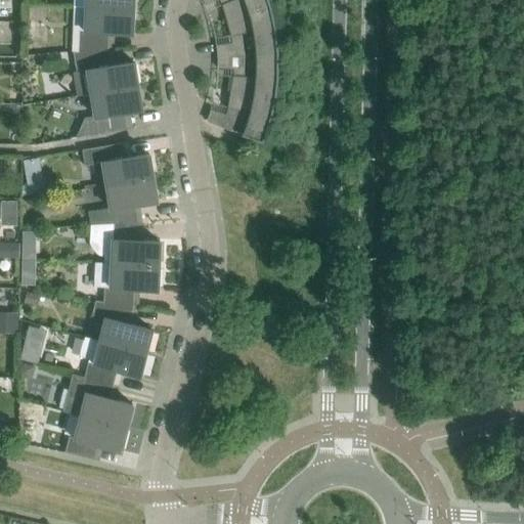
[(73,0),(74,6),(86,7),(133,9),(133,0),(73,0)]
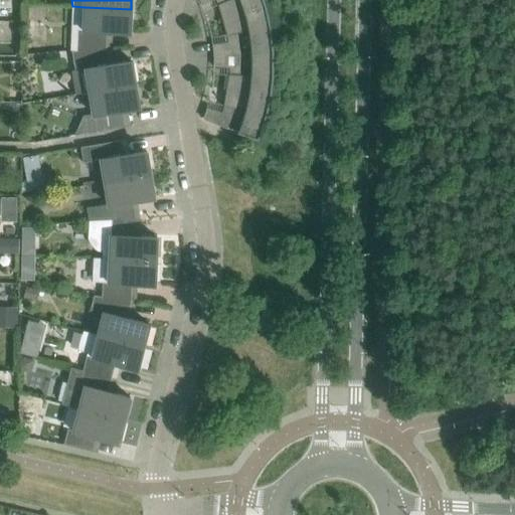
[(199,0),(202,4),(210,0),(215,0),(218,4),(217,4),(222,19),(267,7),(264,0),(233,0),(229,2),(227,0),(199,0)]
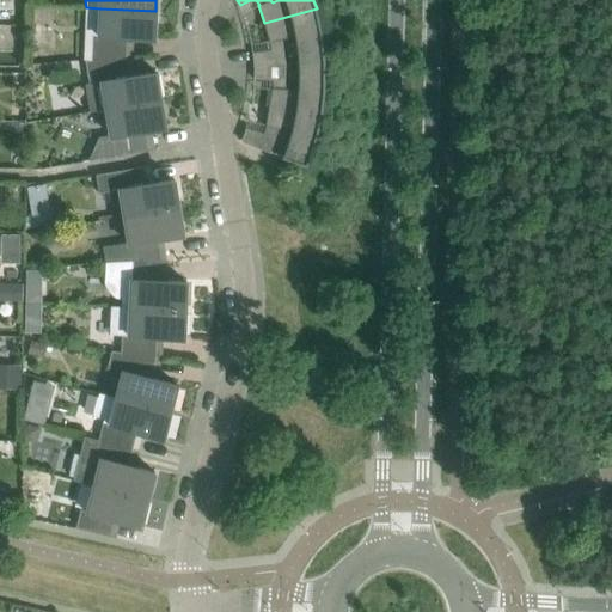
[(92,35),(91,59),(127,57),(128,38),(153,38),(154,38),(155,11),(101,8),(99,35),(92,35)]
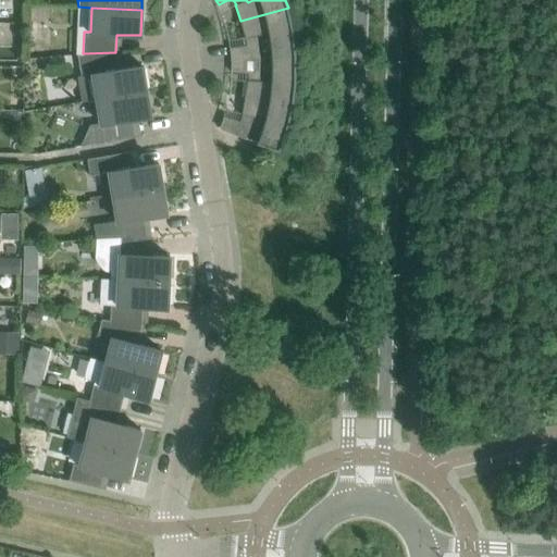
[(288,8),(240,21),(245,38),(246,45),(231,47),(232,60),(260,58),(259,52),(259,47),(258,41),(257,36),(270,34),(270,40),(271,46),(272,51),(272,58),(296,56),(293,28),(288,8)]
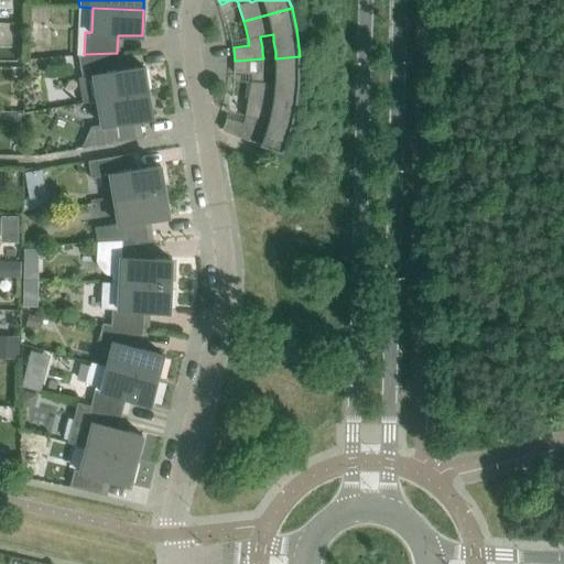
[(84,54),(78,55),(83,78),(94,76),(98,100),(149,91),(144,66),(119,71),(117,56),(117,53),(84,54)]
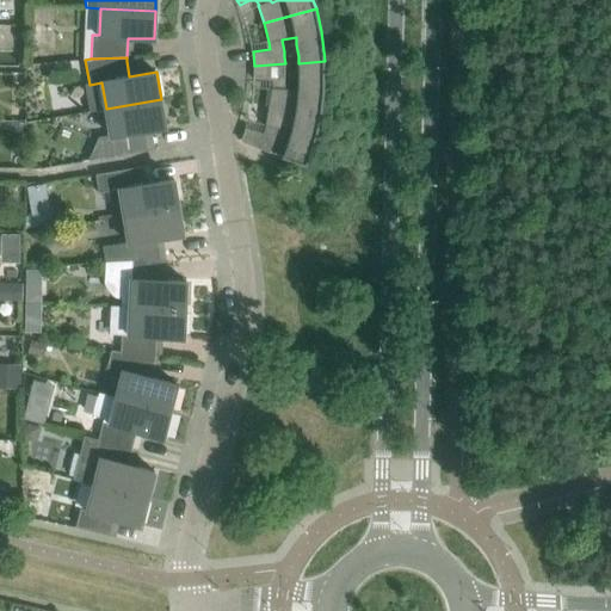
[(271,87),(269,106),(321,115),(325,92),(325,61),(298,63),(300,69),(300,76),(300,84),(300,91),(285,91),(285,84),(285,76),(285,71),(285,63),(254,66),(254,79),(271,80),(271,87)]
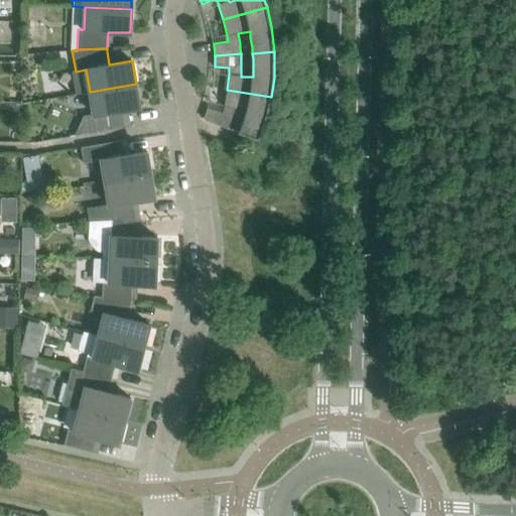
[(84,115),(76,134),(76,135),(91,132),(125,127),(123,110),(128,109),(138,107),(140,107),(136,84),(90,92),(94,114),(84,115)]
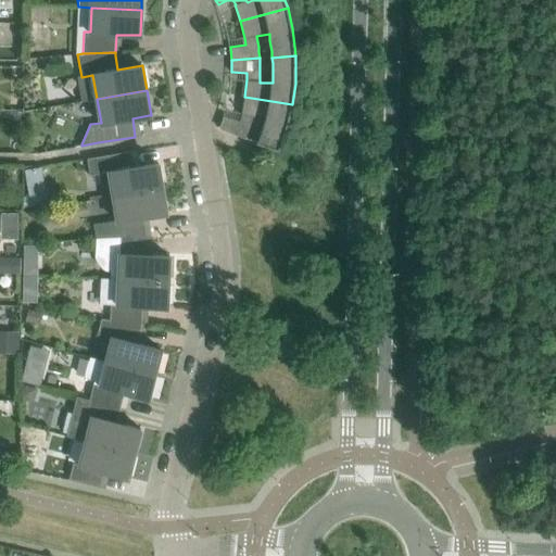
[(288,125),(292,104),(244,97),(241,113),(239,121),(224,115),(220,127),(218,126),(217,127),(225,130),(245,139),(253,118),(266,122),(265,128),(263,135),(261,139),(260,143),(258,144),(254,160),(253,161),(285,172),(290,156),(285,154),(279,152),(288,125)]
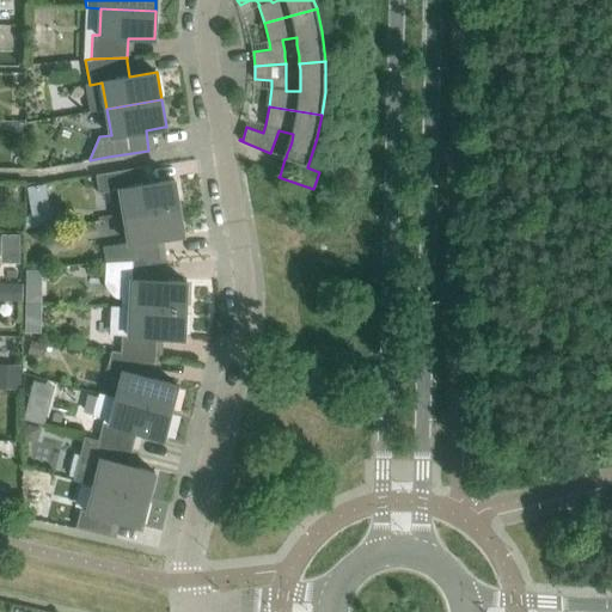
[(175,179),(173,179),(147,184),(145,166),(96,175),(99,194),(120,190),(124,216),(179,207),(175,179)]
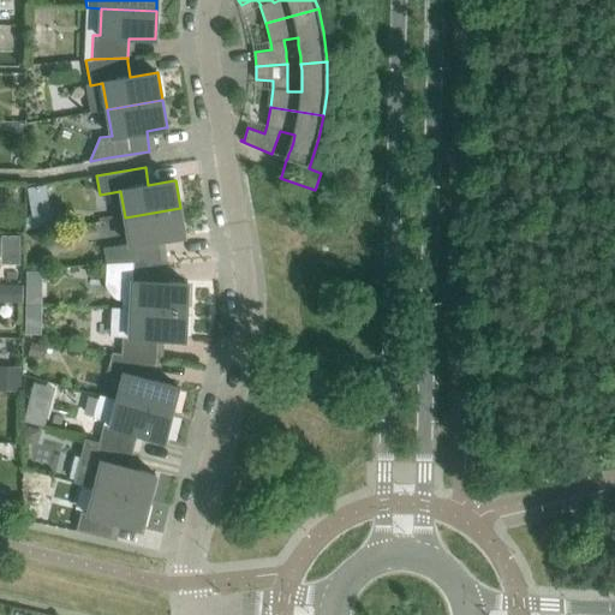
[(130,243),(103,248),(106,264),(161,261),(157,240),(165,239),(183,236),(185,236),(180,208),(125,218),(130,243)]
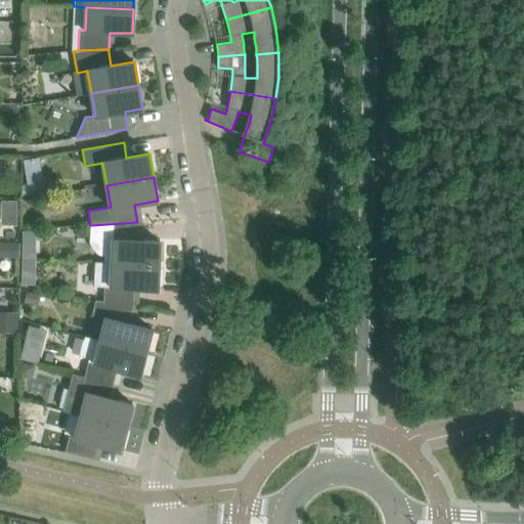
[(28,184),(29,193),(45,191),(43,180),(27,182),(28,184)]
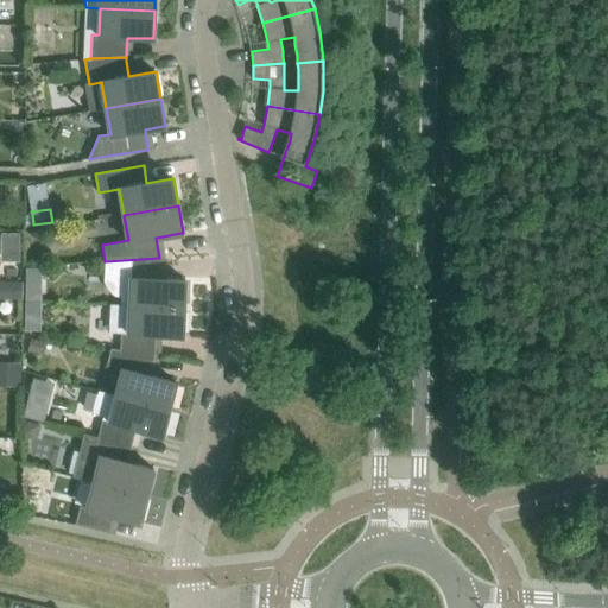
[(6,230),(5,259),(23,260),(24,232),(6,230)]
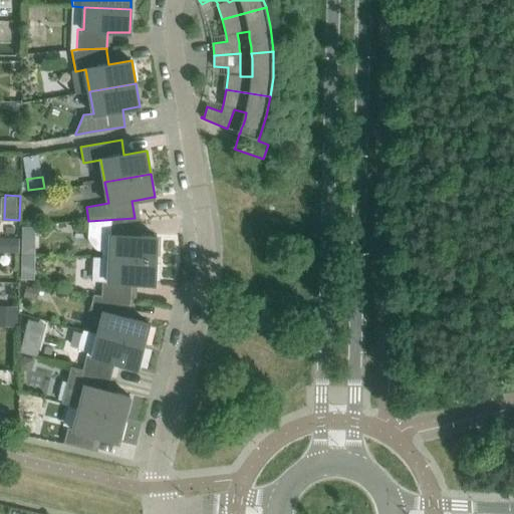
[(88,221),(88,237),(90,242),(94,248),(100,251),(101,251),(101,257),(156,260),(157,236),(156,236),(140,236),(134,235),(135,218),(88,221)]
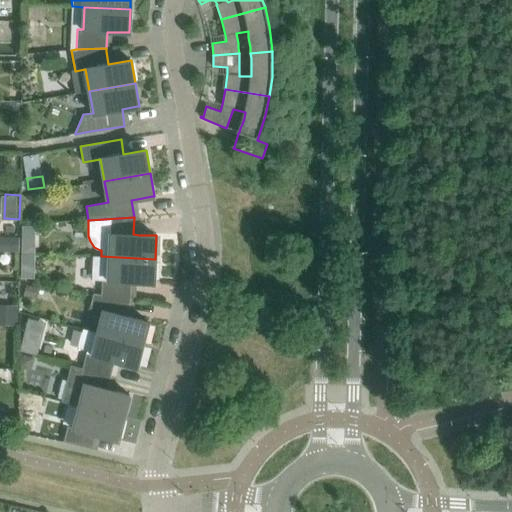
[(101,294),(130,298),(131,289),(131,281),(153,282),(154,282),(155,259),(101,256),(92,256),(92,278),(102,279),(101,289),(101,294)]
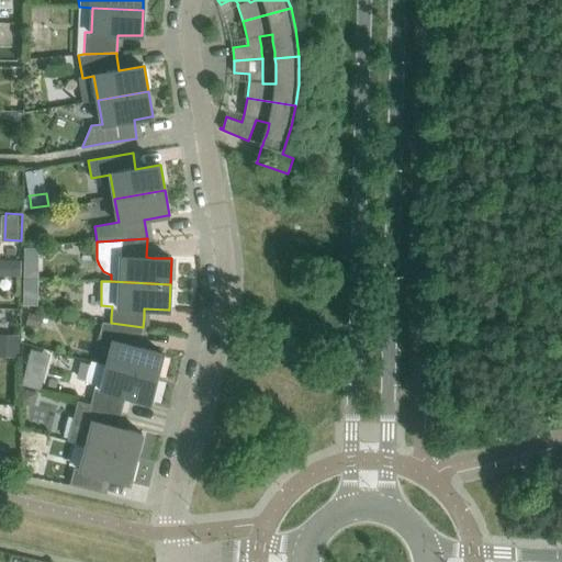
[(25,324),(37,327),(41,316),(29,313),(25,324)]
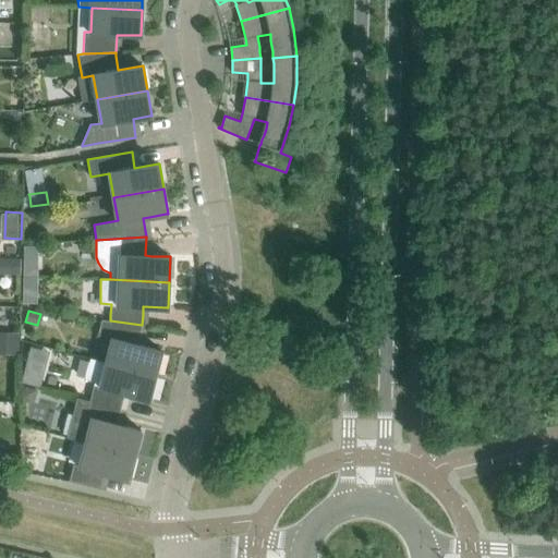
[(112,339),(107,362),(155,375),(161,350),(160,350),(137,344),(142,325),(110,320),(101,319),(97,335),(112,339)]
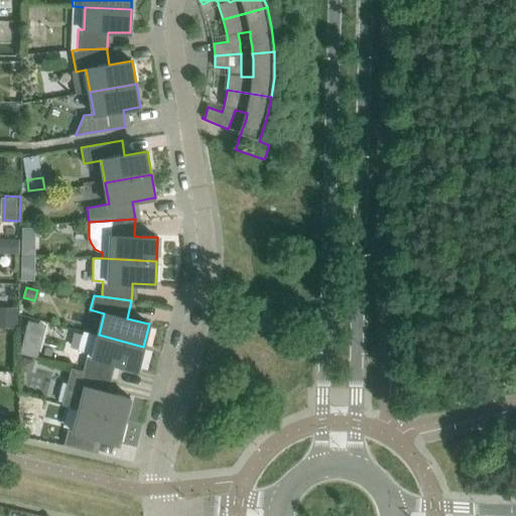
[(19,316),(0,315),(0,327),(19,328),(19,316)]
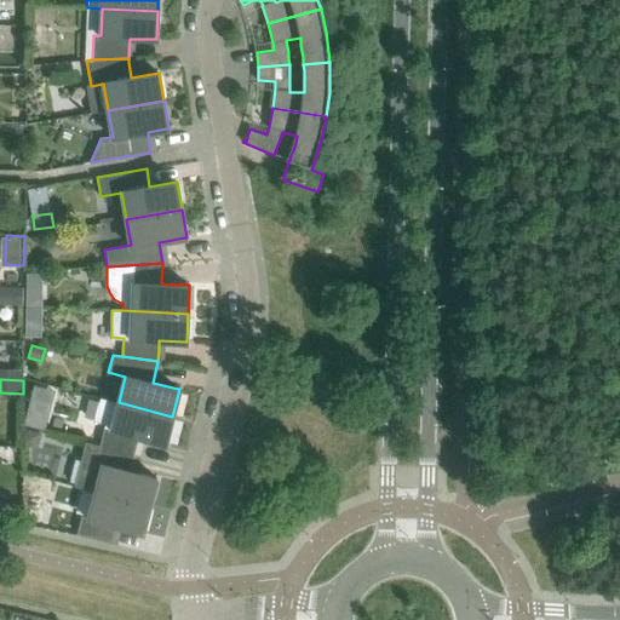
[(40,383),(27,383),(27,396),(34,396),(40,391),(40,383)]
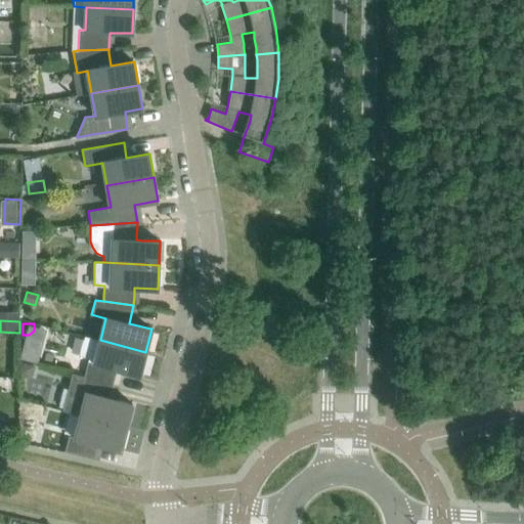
[(138,375),(140,376),(145,352),(100,340),(86,337),(80,358),(88,360),(84,377),(114,384),(117,369),(138,375)]
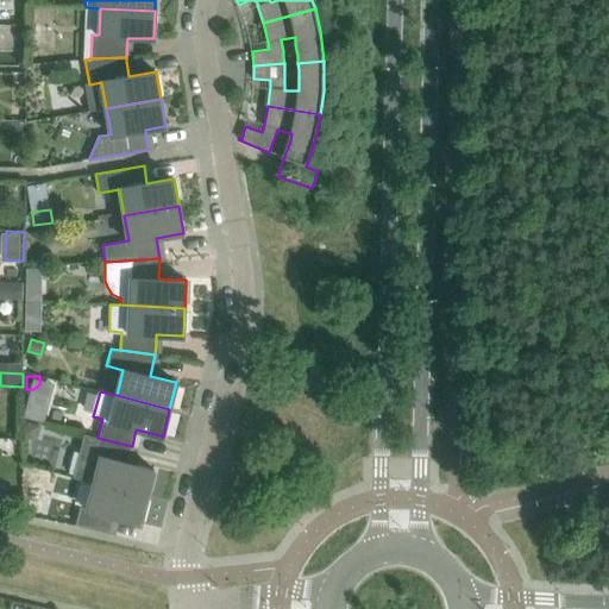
[(32,437),(38,433),(41,425),(27,421),(24,434),(32,437)]
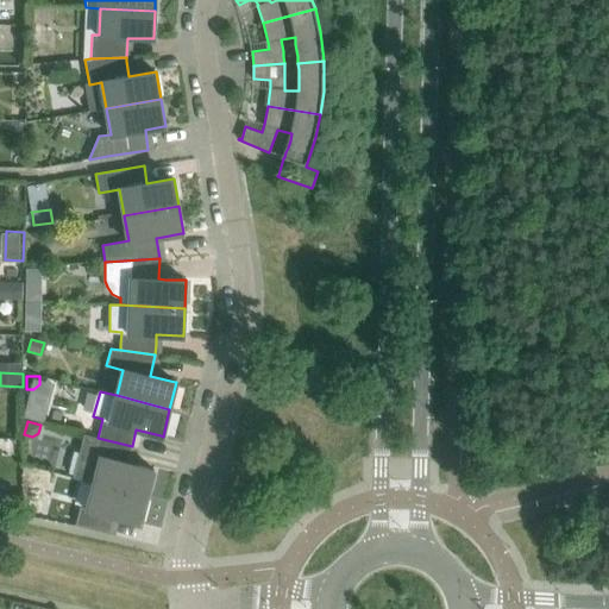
[(83,434),(73,477),(94,483),(148,496),(154,470),(152,469),(127,463),(132,446),(98,438),(83,434)]
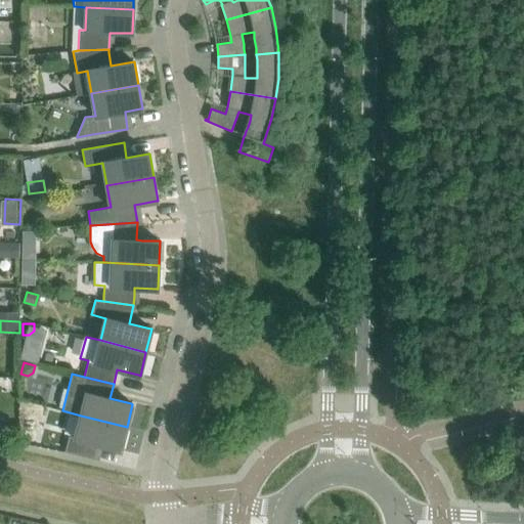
[(119,449),(121,450),(127,427),(81,416),(75,437),(69,436),(64,451),(94,460),(97,444),(119,449)]
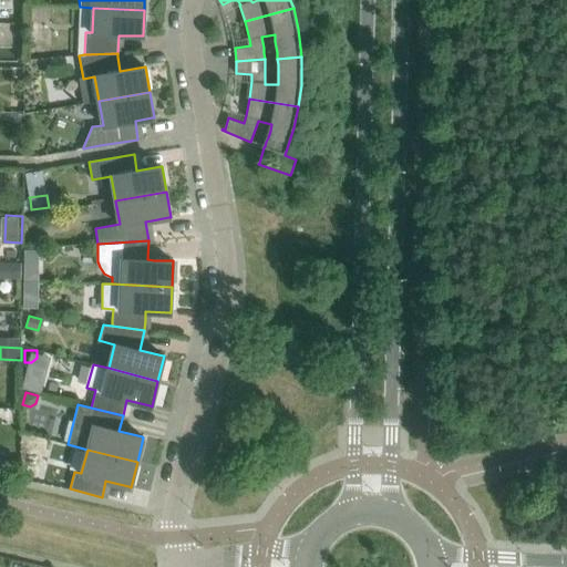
[(22,470),(22,478),(34,481),(35,473),(32,466),(28,465),(22,470)]
